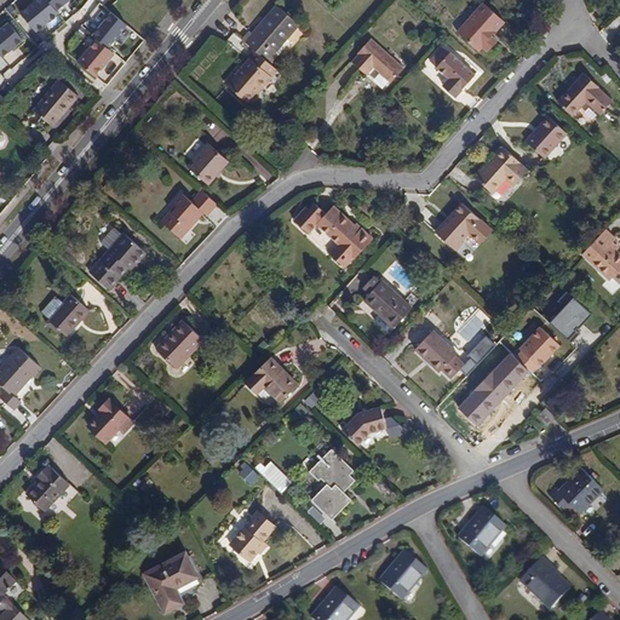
[(46,0),(34,0),(21,11),(36,32),(58,15),(46,0)]
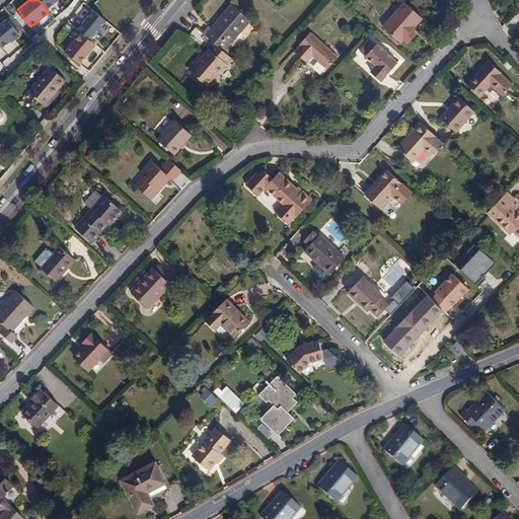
[(43,0),(50,9),(60,0),(43,0)]
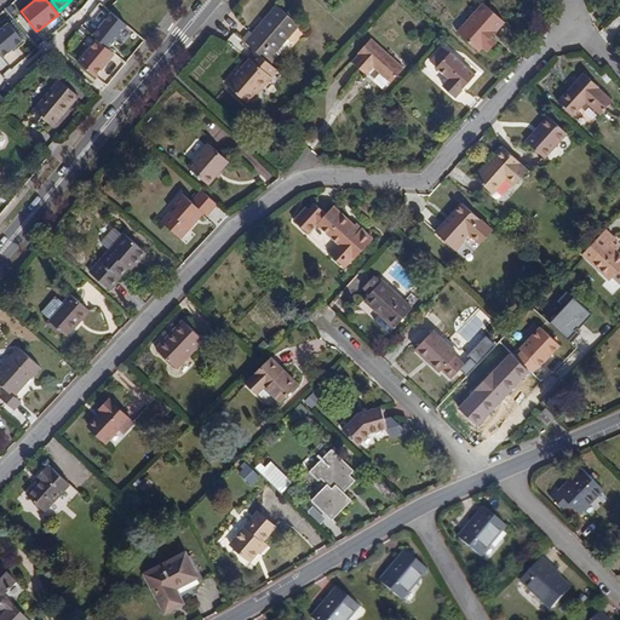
[(493,36),(505,22),(484,4),(459,33),(480,52),(482,49),(488,52),(498,41),(493,36)]
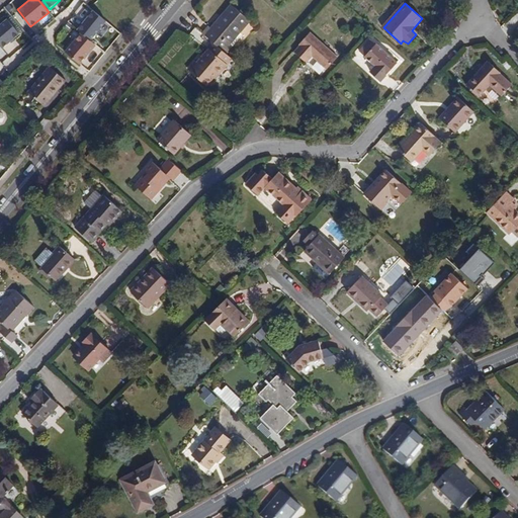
[(208,26),(202,33),(212,41),(226,54),(232,47),(230,45),(250,21),(231,4),(211,27),(208,26)]
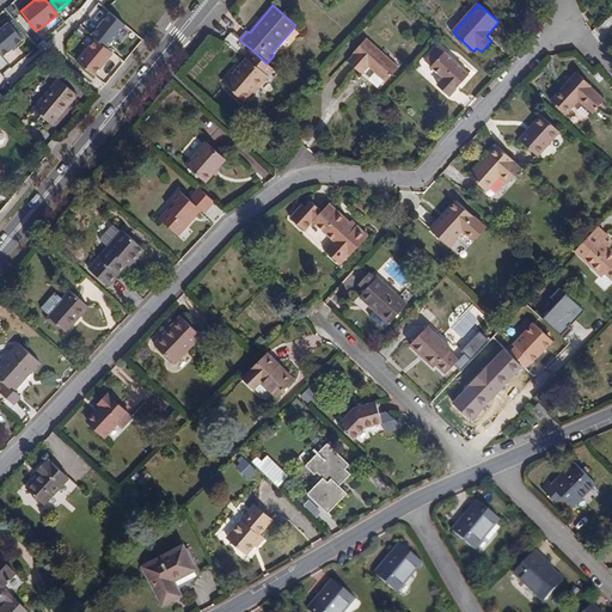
[(127,26),(109,12),(91,35),(108,49),(127,26)]
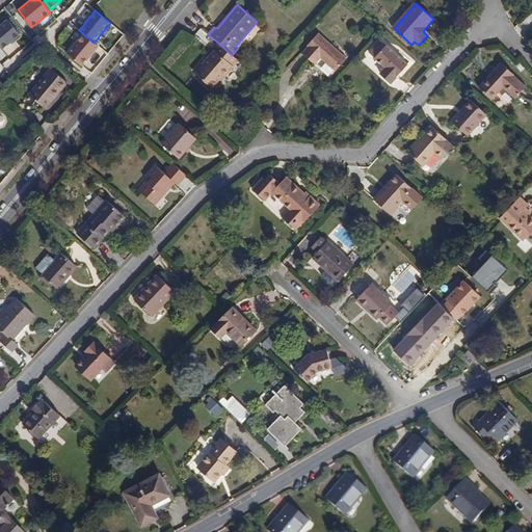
[(7,21),(0,26),(0,48),(1,51),(20,35),(7,21)]
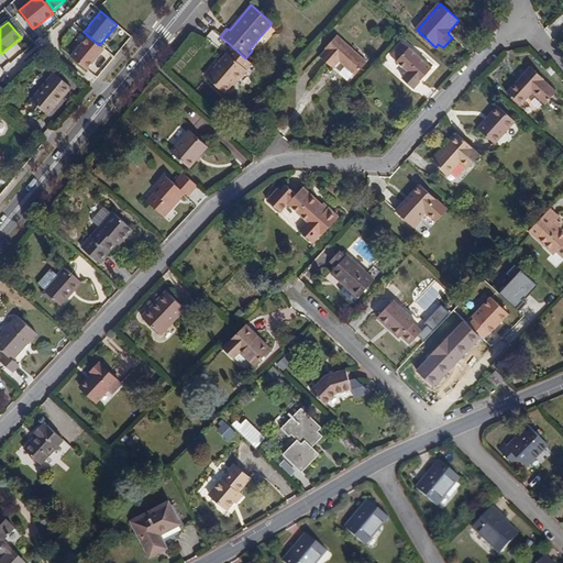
[(340,61),(354,75),(366,63),(337,35),(324,47),(326,50),(320,56),(333,67),(340,61)]
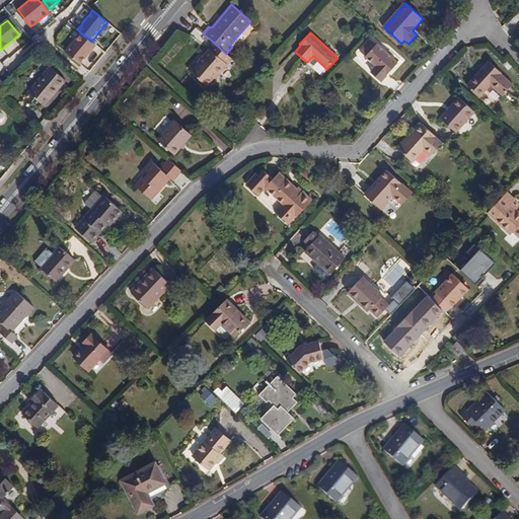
[(94,47),(79,34),(63,55),(78,66),(94,47)]
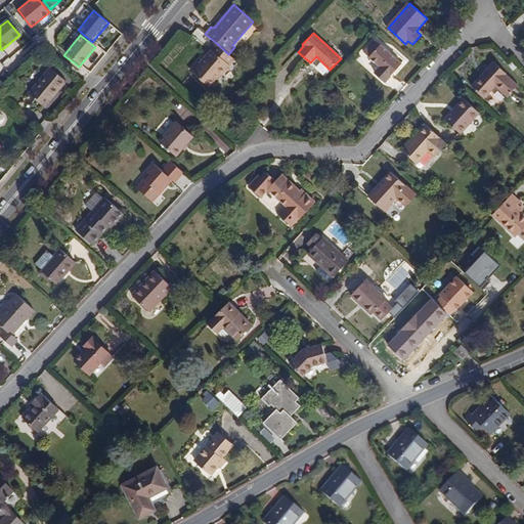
[(373,53),(369,56),(380,68),(375,73),(385,82),(402,63),(376,39),(367,48),(373,53)]
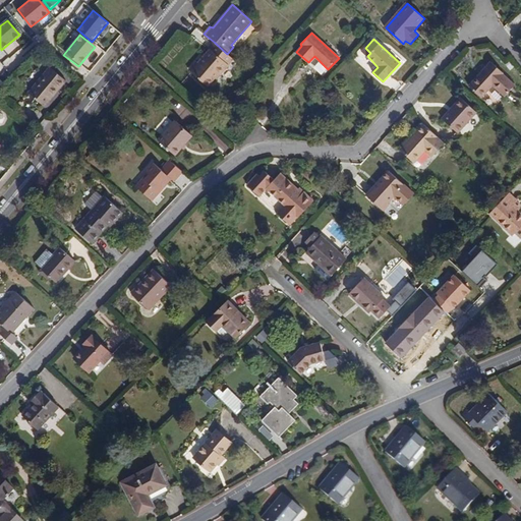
[(219,76),(233,59),(227,54),(214,42),(209,48),(211,49),(198,63),(191,72),(208,87),(214,77),(217,74),(219,76)]
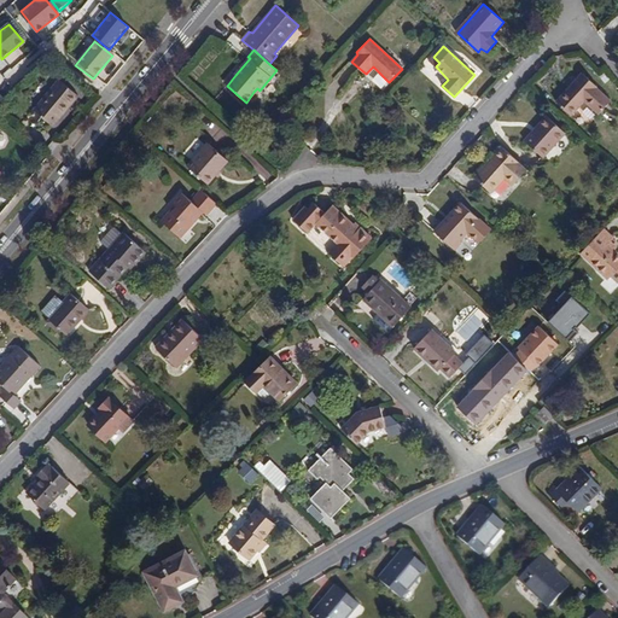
[(429,60),(436,66),(439,63),(433,57),(429,60)]
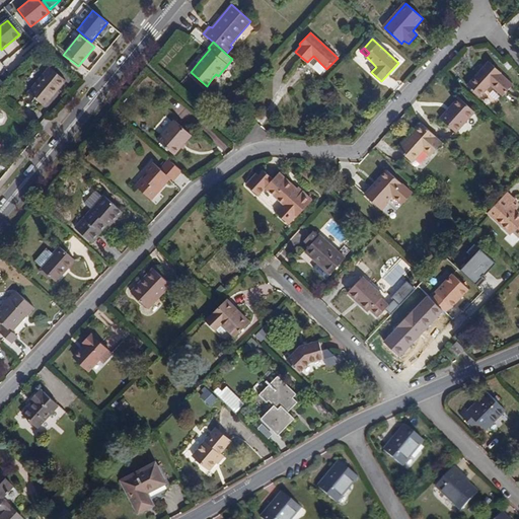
[(191,72),(198,63),(196,61),(188,70),(191,72)]
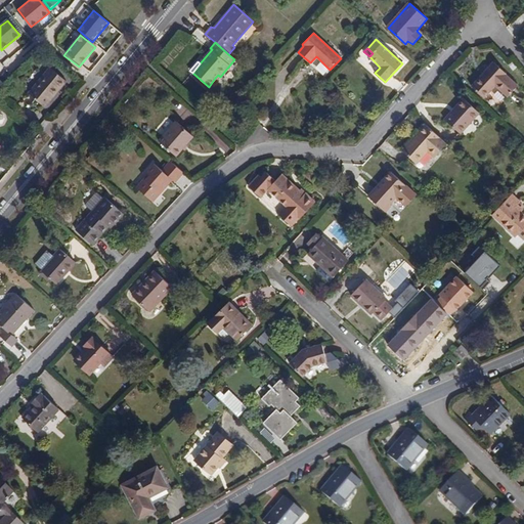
[(471,86),(484,98),(495,85),(509,96),(517,86),(506,75),(506,74),(493,61),(471,86)]
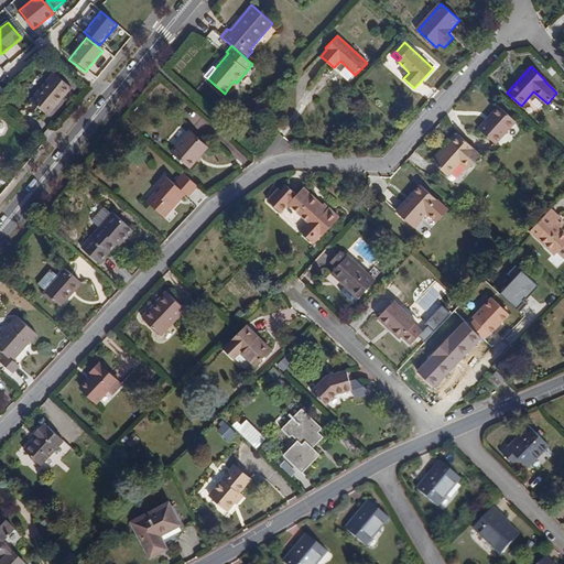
[(69,86),(54,74),(33,99),(40,106),(39,107),(49,115),(60,101),(57,100),(69,86)]
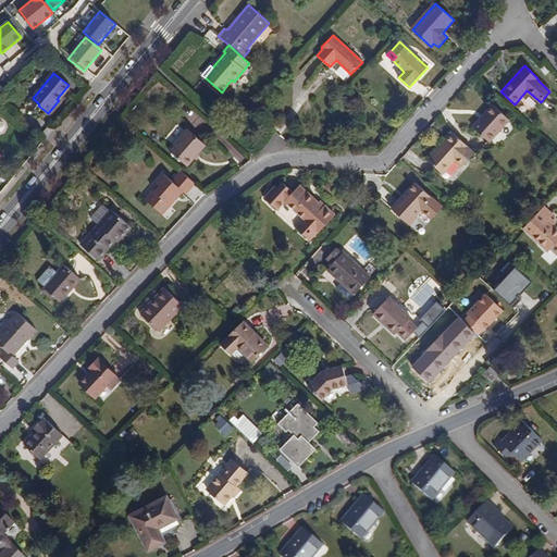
[(510,120),(493,104),(472,126),(490,143),(510,120)]
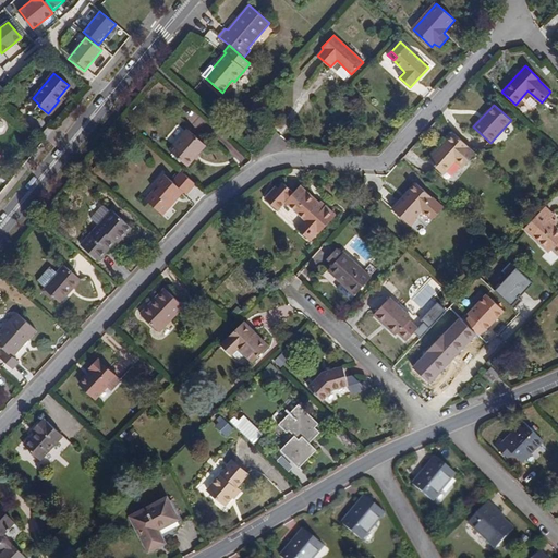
[(169,150),(187,166),(206,145),(187,129),(169,150)]
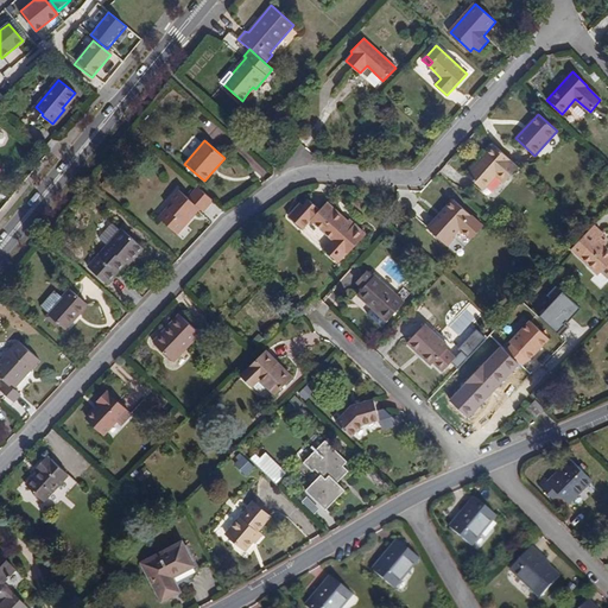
[(519,168),(494,145),(467,175),(483,189),(498,175),(506,182),(519,168)]
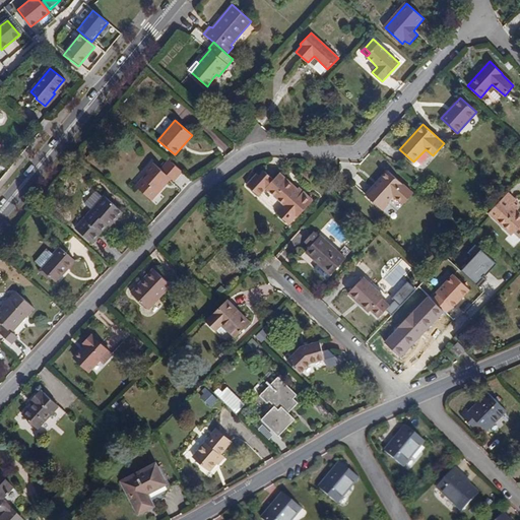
[(182,171),(170,159),(160,170),(152,161),(144,171),(147,173),(135,186),(151,199),(171,178),(174,181),(182,171)]
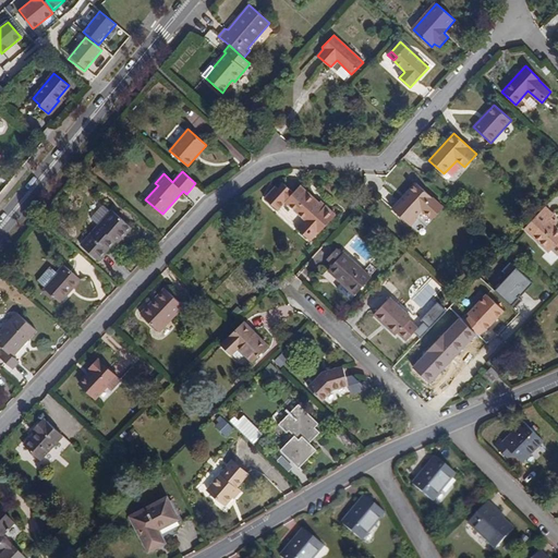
[(408,196),(393,210),(411,226),(417,219),(416,217),(423,210),(433,219),(444,207),(415,182),(405,194),(408,196)]
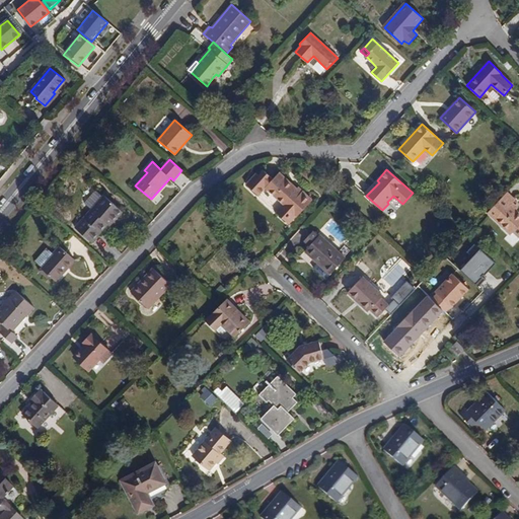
[(277,213),(289,224),(297,216),(298,216),(312,200),(302,191),(301,193),(279,172),(273,179),(263,171),(258,176),(255,174),(245,186),(257,197),(266,188),(284,204),(277,213)]
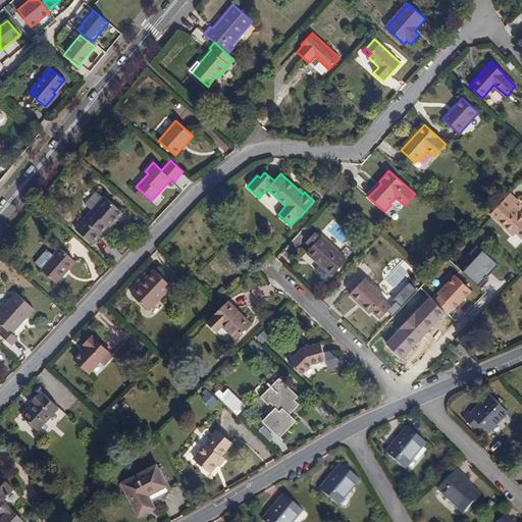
[(366,195),(368,197),(381,184),(379,181),(366,195)]
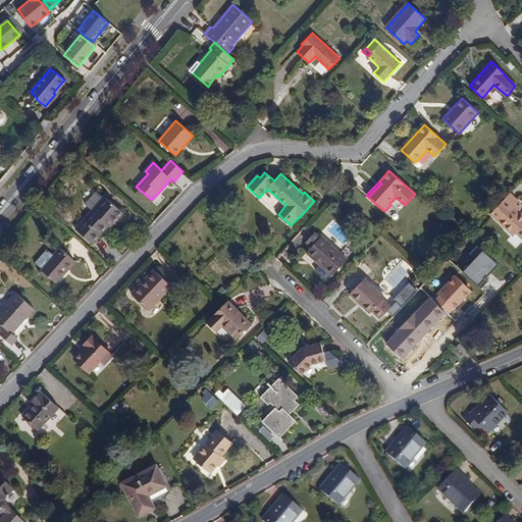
[(86,205),(92,210),(104,197),(98,192),(95,192),(86,202),(86,205)]
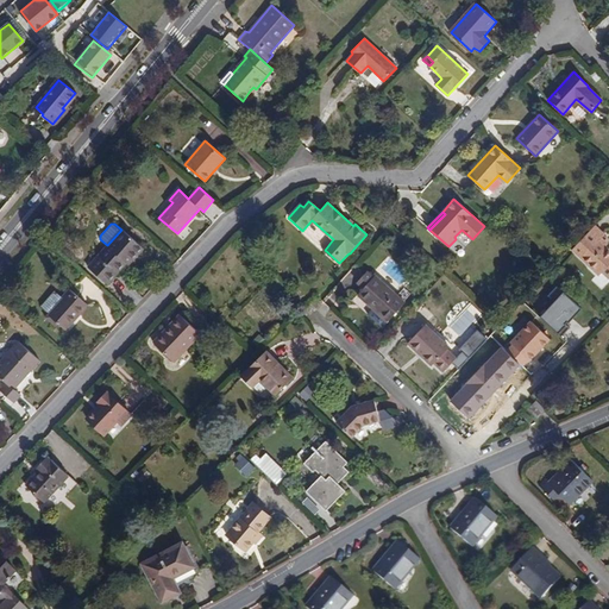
[(590,231),(572,250),(600,275),(608,264),(608,249),(600,240),(606,234),(595,225),(590,231)]
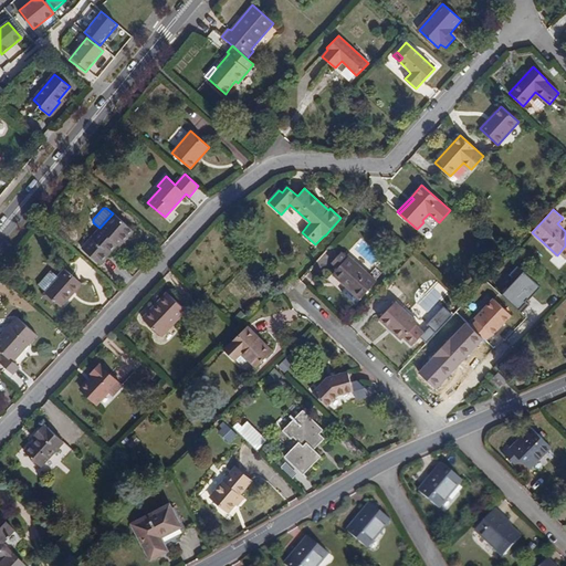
[(113,213),(100,228),(82,248),(100,264),(117,244),(123,238),(125,240),(134,230),(114,212),(113,213)]
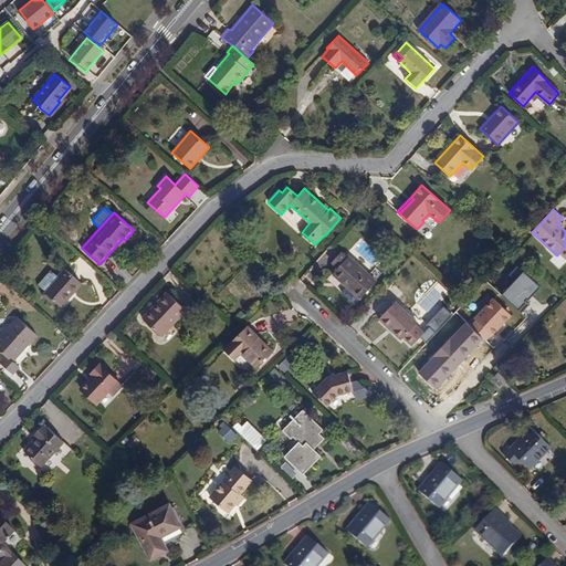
[(339,265),(347,258),(342,252),(334,260),(339,265)]
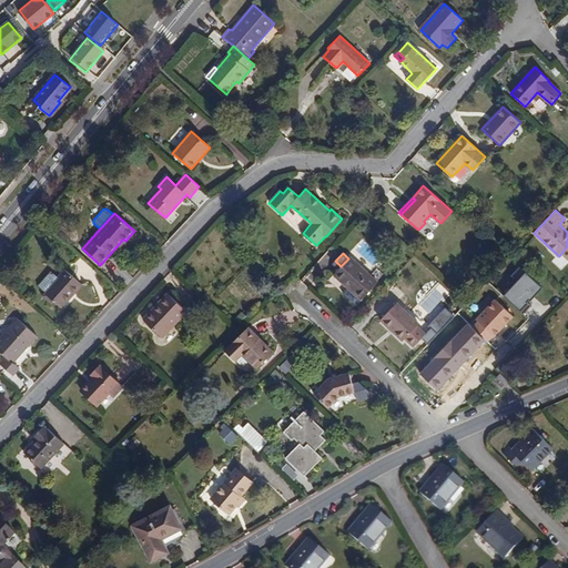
[(334,275),(348,287),(362,300),(378,282),(351,257),(334,275)]
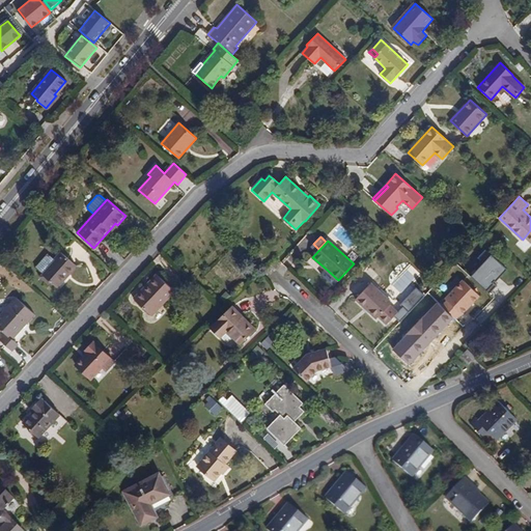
[(42,274),(58,287),(77,266),(61,251),(42,274)]
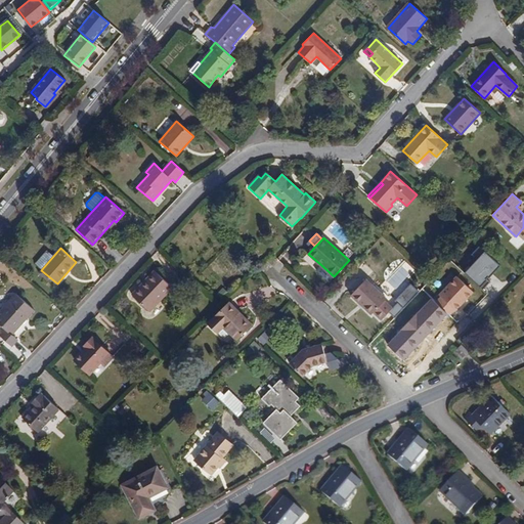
[(501,265),(485,250),(465,273),(482,286),(501,265)]
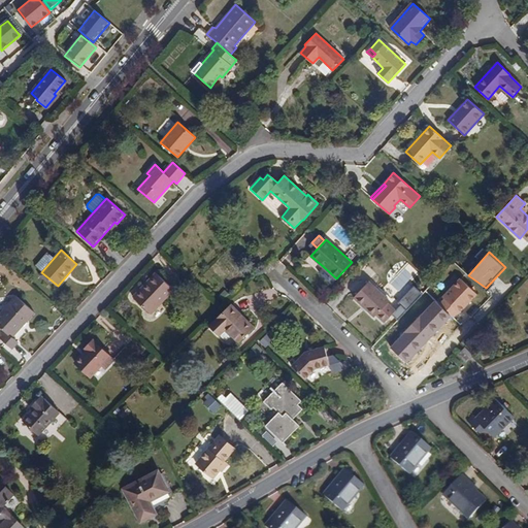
[(336,278),(324,267),(319,272),(331,284),(336,278)]
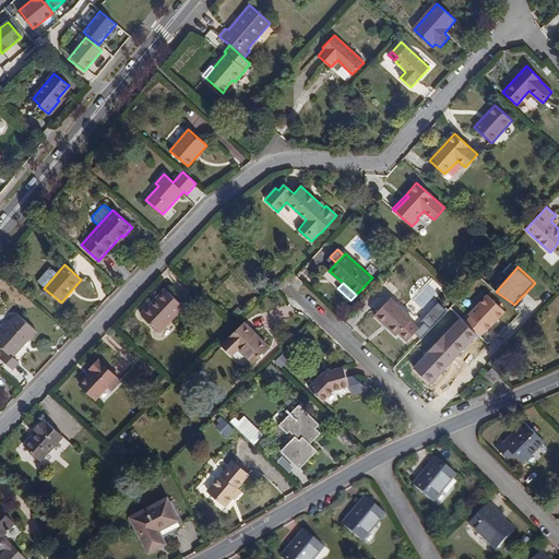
[(155,304),(167,292),(166,289),(153,301),(155,304)]
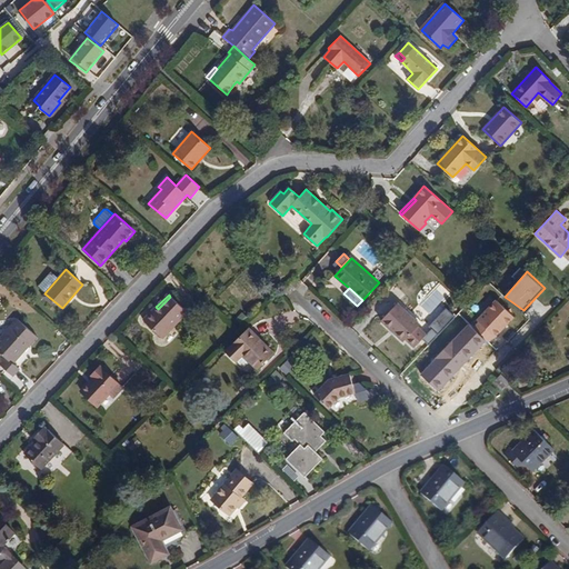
[(187,312),(170,297),(158,309),(156,307),(143,320),(163,338),(187,312)]
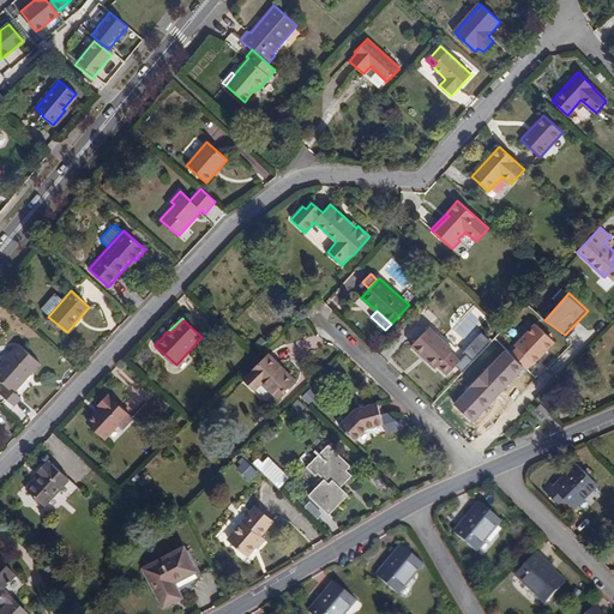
[(554,341),(536,324),(516,345),(535,362),(554,341)]
